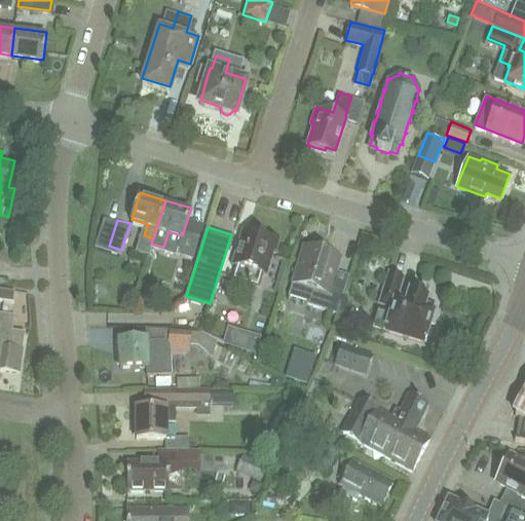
[(236,275),(257,283),(261,269),(266,270),(272,248),(276,249),(280,236),(267,232),(266,236),(246,229),(235,261),(239,263),(236,275)]
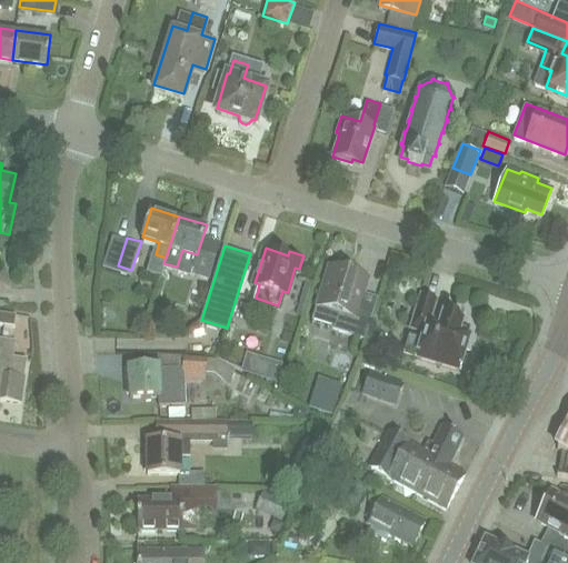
[(369,274),(330,263),(315,315),(335,322),(334,324),(367,334),(376,304),(361,300),(369,274)]
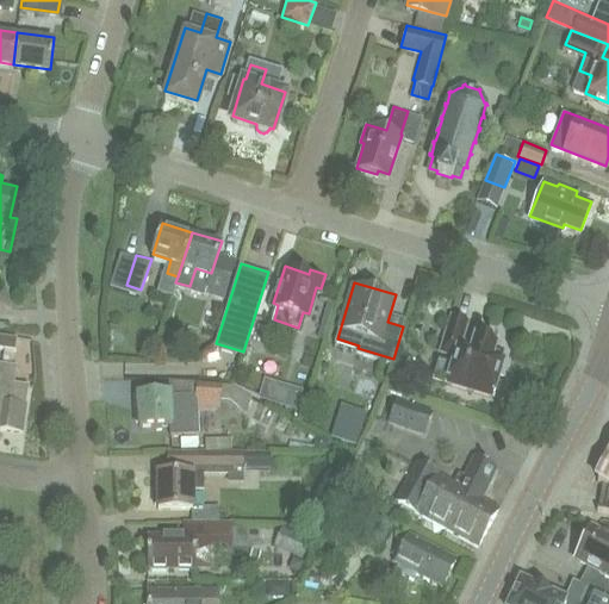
[(461,338),(468,318),(452,313),(441,348),(455,353),(453,361),(439,356),(433,374),(448,379),(447,380),(492,394),(499,372),(504,373),(508,359),(504,357),(505,354),(493,350),(497,338),(493,337),(492,341),(476,335),(473,342),(461,338)]
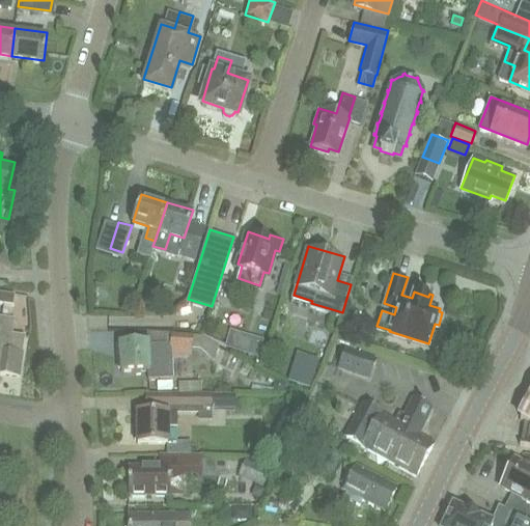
[(15,291),(5,289),(3,300),(14,301),(15,291)]
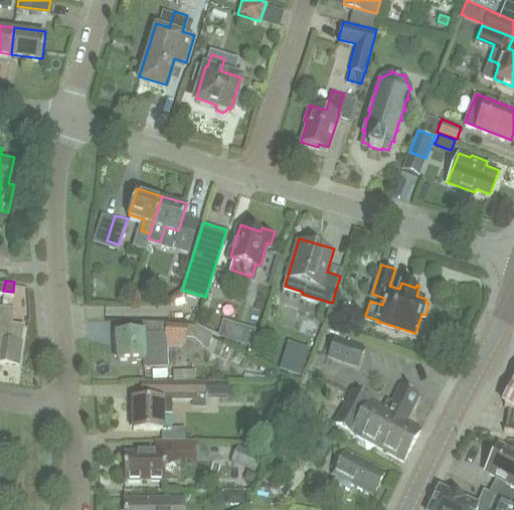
[(129,300),(132,288),(123,285),(119,297),(129,300)]
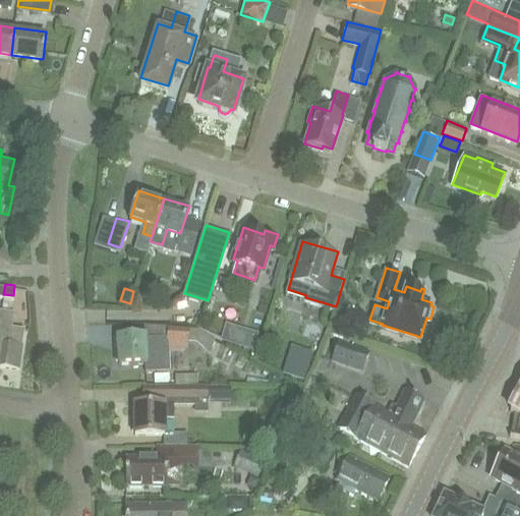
[(2,308),(0,321),(0,360),(0,361),(0,363),(19,366),(25,326),(12,325),(15,309),(2,308)]
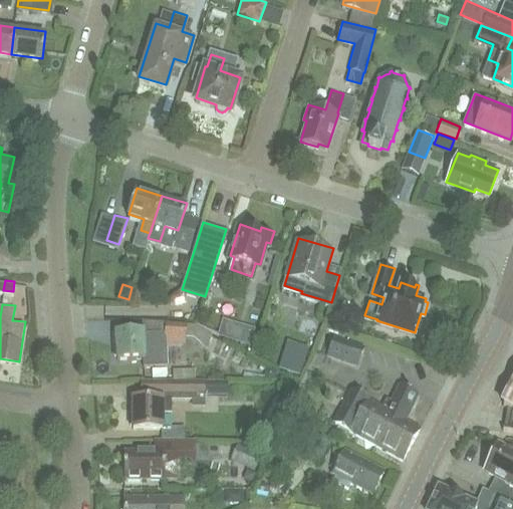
[(195,321),(166,318),(165,332),(167,333),(167,335),(186,336),(187,333),(193,334),(207,345),(212,331),(195,321)]
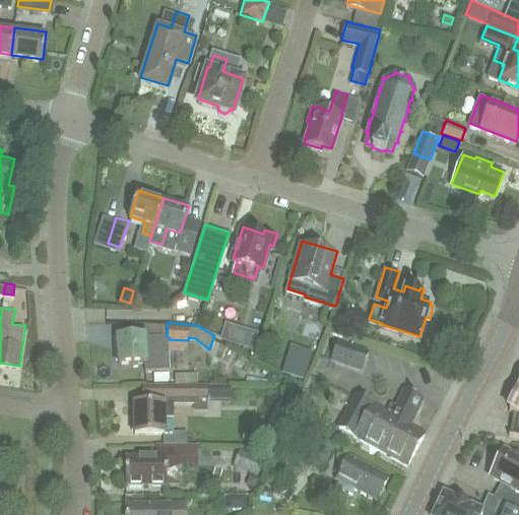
[(244,342),(254,345),(259,328),(249,325),(244,342)]
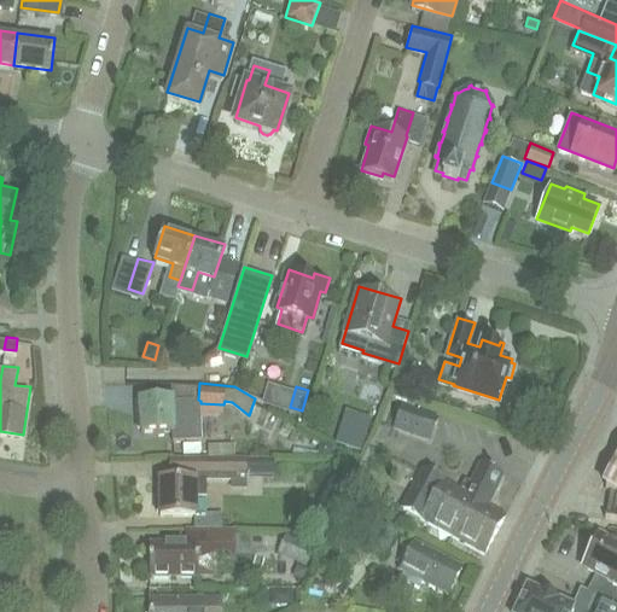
[(359,391),(345,417),(368,429),(382,403),(359,391)]
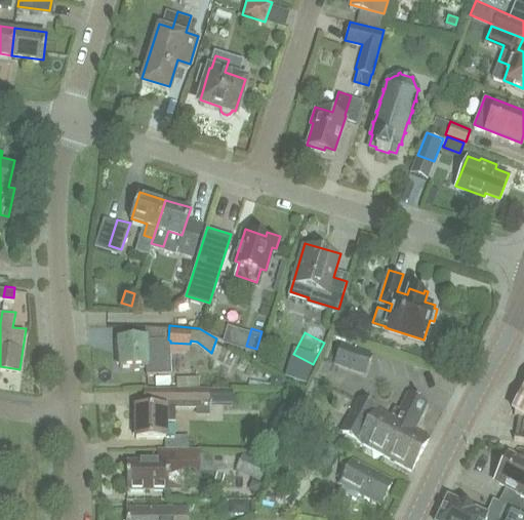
[(170,350),(164,350),(163,336),(147,337),(147,334),(119,336),(120,351),(117,351),(118,360),(120,360),(121,364),(147,363),(147,372),(171,371),(170,350)]
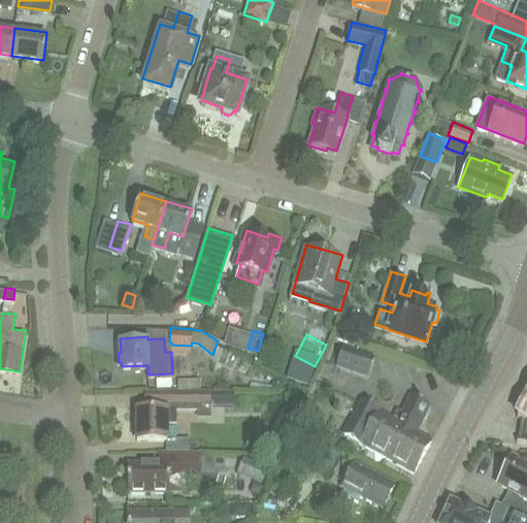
[(373,353),(343,344),(337,362),(366,372),(373,353)]
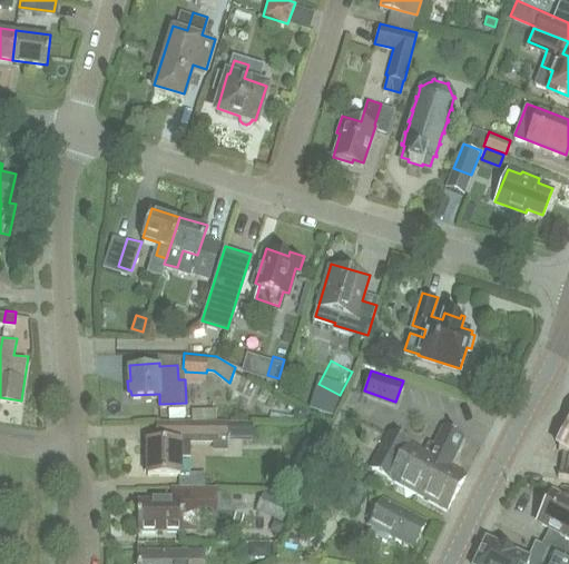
[(202,393),(202,404),(226,404),(226,393),(202,393)]
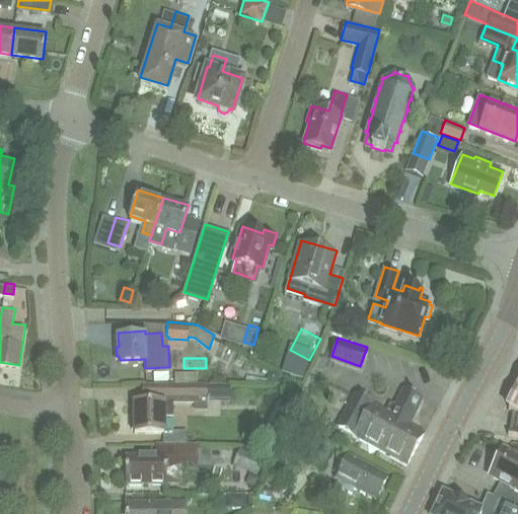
[(135,399),(135,416),(132,416),(132,426),(135,426),(135,430),(164,430),(164,415),(173,415),(173,400),(194,400),(194,408),(207,408),(207,400),(208,400),(208,396),(230,396),(230,382),(209,382),(144,382),(144,399),(135,399)]
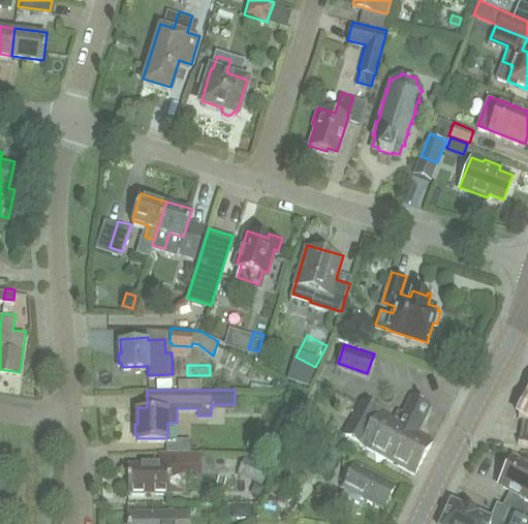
[(413,470),(432,438),(416,430),(424,414),(427,414),(430,408),(429,405),(431,402),(411,392),(402,410),(399,408),(394,417),(362,398),(343,431),(413,470)]
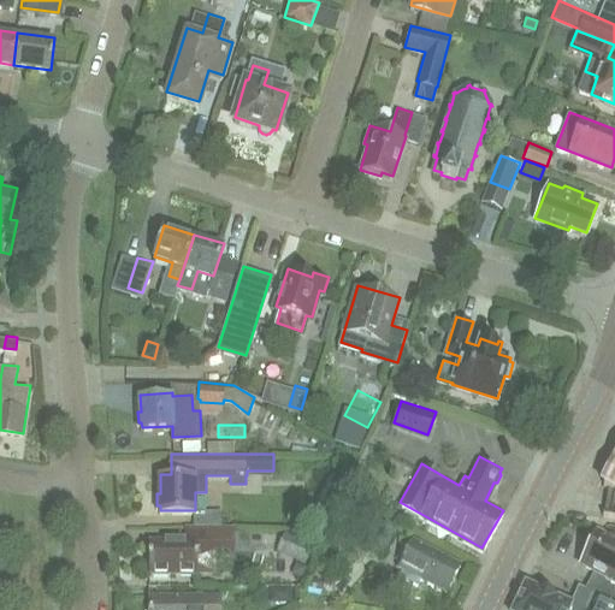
[(614,460),(603,481),(614,487),(613,499),(610,513),(614,514),(614,460)]
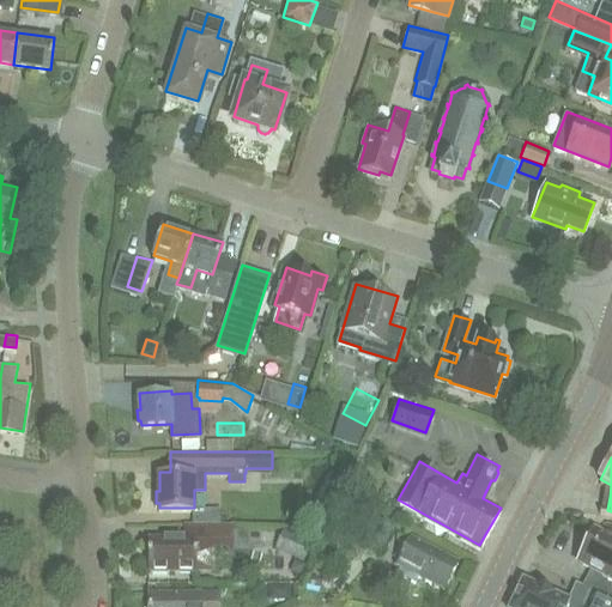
[(150,569),(197,569),(197,542),(213,542),(232,542),(232,521),(186,521),(186,536),(149,536),(150,569)]
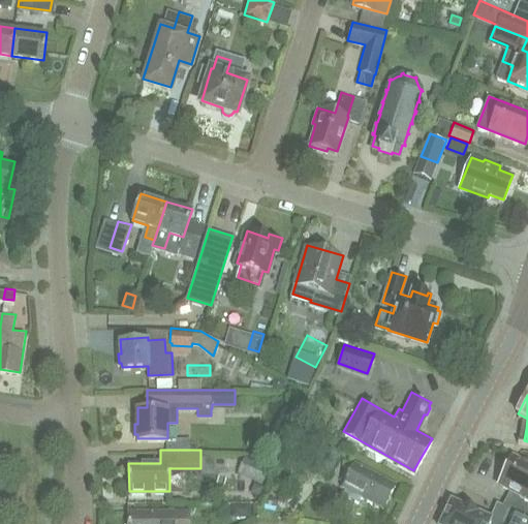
[(270,464),(245,454),(238,470),(262,482),(270,464)]
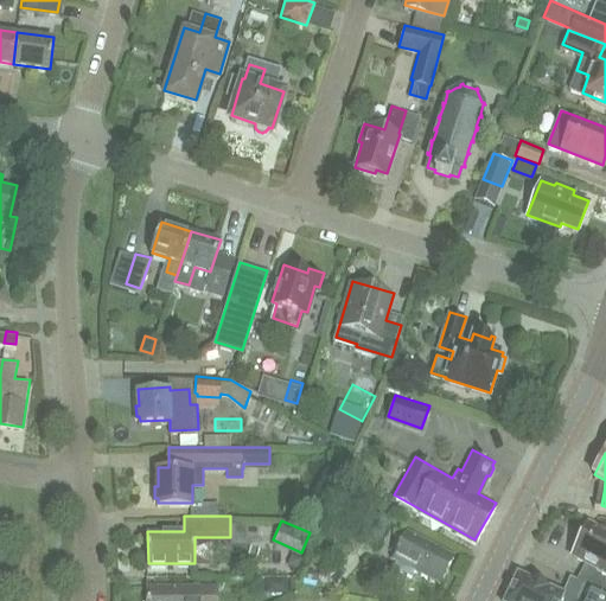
[(605,531),(589,523),(581,537),(576,537),(572,545),(574,549),(573,552),(586,560),(578,576),(605,589),(605,531)]
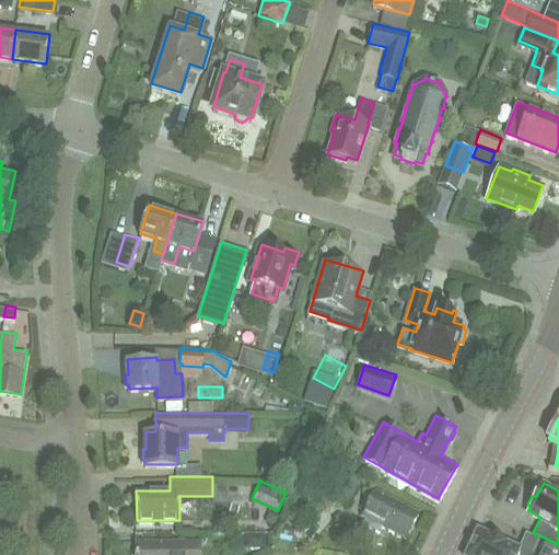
[(405,536),(418,511),(375,488),(362,513),(367,516),(363,521),(379,530),(382,524),(405,536)]
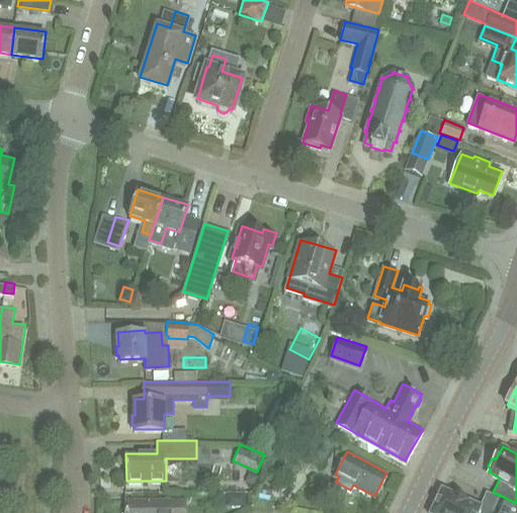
[(516,503),(486,489),(479,505),(441,488),(430,510),(431,512),(516,512),(516,503)]
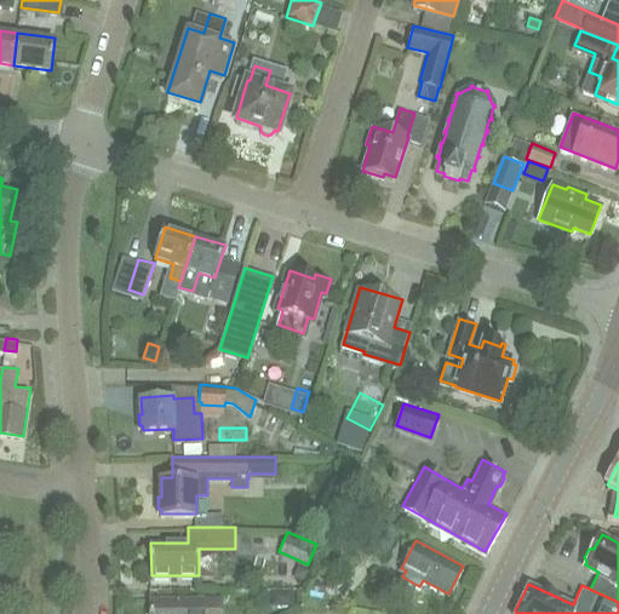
[(274,602),(294,602),(294,589),(274,589),(274,602)]
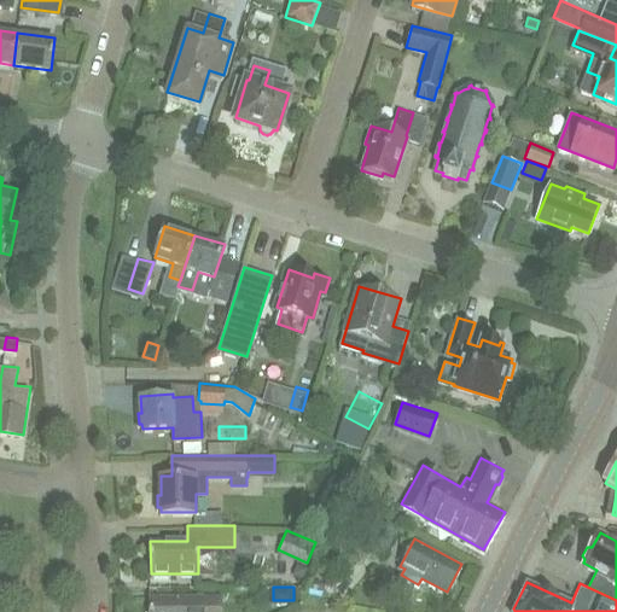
[(149,611),(204,611),(204,595),(150,595),(149,611)]
